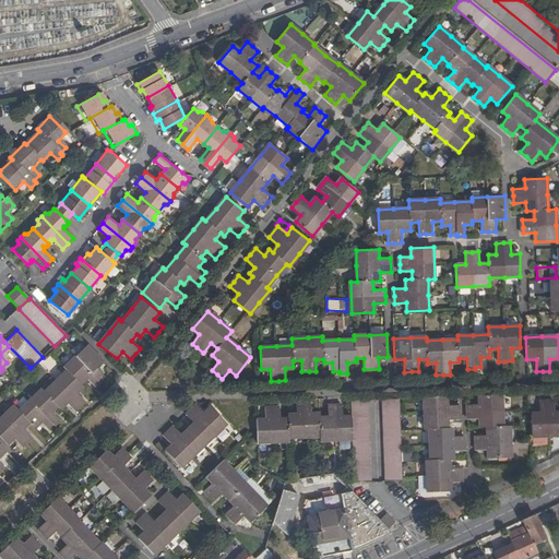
[(2,417),(0,418),(0,437),(8,444),(13,438),(22,447),(26,441),(32,437),(24,429),(31,423),(35,427),(40,421),(48,429),(52,425),(54,426),(60,420),(51,412),(57,406),(60,409),(67,403),(74,412),(85,402),(76,393),(83,387),(81,384),(86,379),(95,387),(99,382),(105,377),(96,368),(104,361),(87,346),(75,357),(64,368),(67,371),(56,381),(45,392),(42,389),(30,400),(19,411),(14,406),(2,417)]
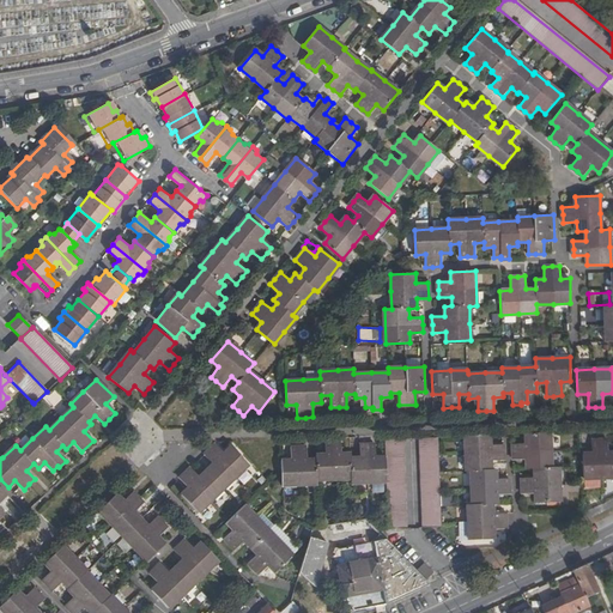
[(522,486),(522,495),(535,493),(535,503),(559,502),(559,485),(558,468),(552,468),(551,449),(550,434),(526,435),(526,444),(514,444),(514,451),(514,460),(527,460),(527,469),(534,469),(535,478),(522,479),(522,486)]
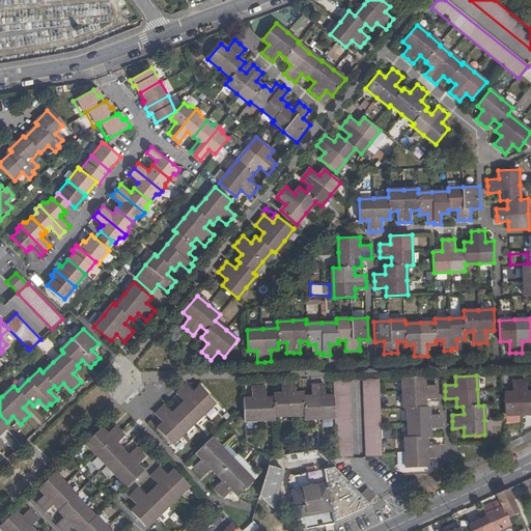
[(427,445),(426,437),(430,437),(430,428),(441,428),(441,422),(441,415),(429,415),(429,407),(425,407),(425,399),(437,398),(436,391),(436,385),(424,386),(424,378),(402,378),(403,392),(404,409),(408,409),(409,423),(410,438),(406,438),(407,453),(407,468),(427,467),(427,458),(439,457),(439,451),(438,445),(427,445)]
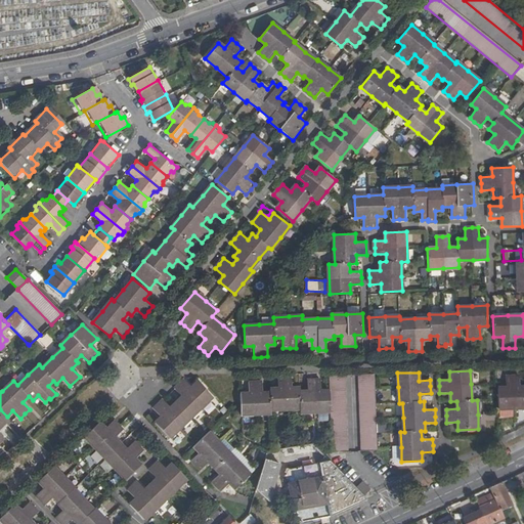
[(378,450),(375,375),(359,375),(361,450),(378,450)]
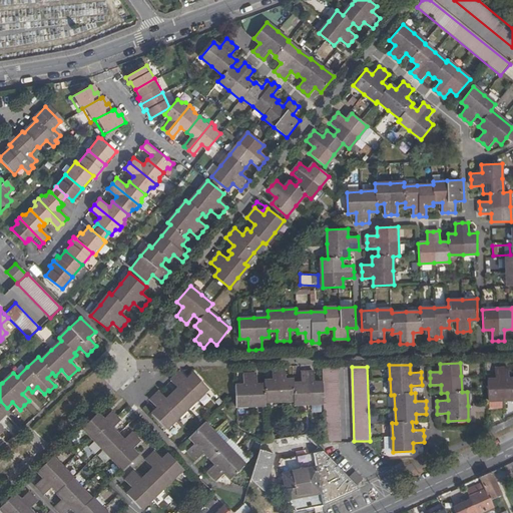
[(322,368),(323,382),(324,402),(325,443),(340,442),(337,368),(322,368)]
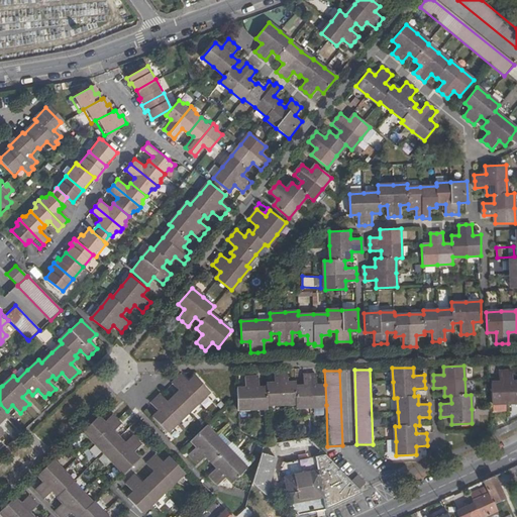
[(506,403),(516,402),(516,382),(512,382),(512,372),(505,372),(499,372),(500,383),(492,383),(492,404),(506,403)]
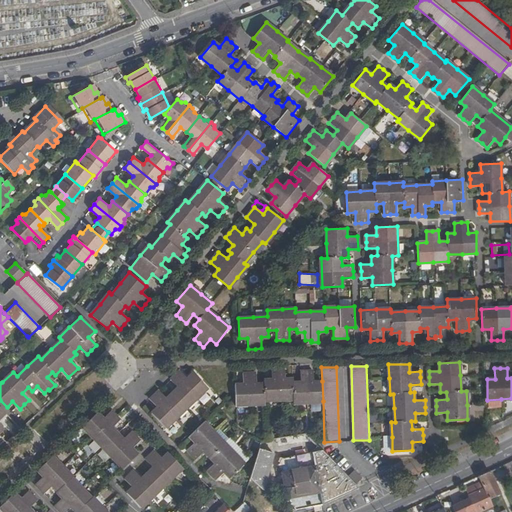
[(323,401),(322,381),(314,382),(313,371),(307,371),(300,372),(301,382),(293,382),(293,379),(285,379),(284,370),(278,370),(271,371),(272,380),(264,380),(264,384),(256,384),(256,373),(248,373),(243,374),(243,384),(235,385),(236,404),(249,404),(265,403),(265,401),(279,401),(294,400),(294,402),(308,402),(323,401)]
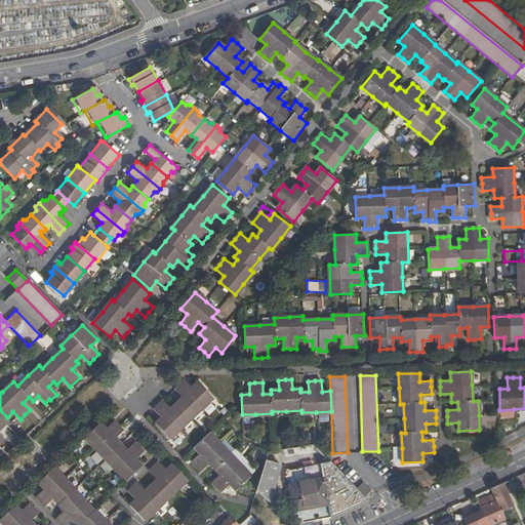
[(155,423),(169,438),(180,429),(191,418),(202,408),(212,398),(198,382),(192,388),(184,380),(179,385),(174,389),(182,397),(176,403),(170,408),(163,401),(158,405),(153,409),(160,417),(155,423)]
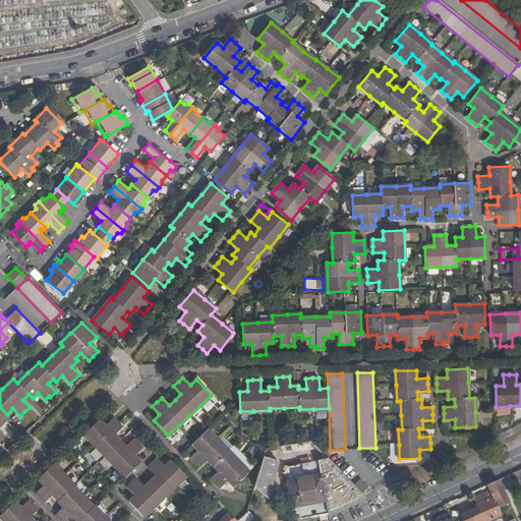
[(104,456),(115,466),(124,476),(139,462),(134,456),(142,449),(137,444),(133,440),(125,447),(120,441),(114,436),(121,427),(118,423),(113,418),(105,425),(99,420),(83,435),(95,445),(104,456)]
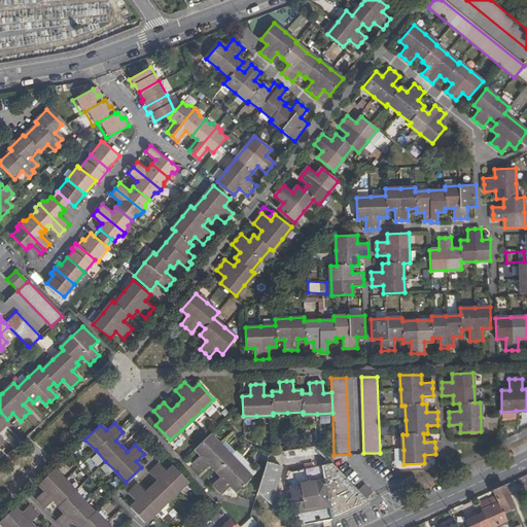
[(6,430),(1,435),(11,445),(16,440),(6,430)]
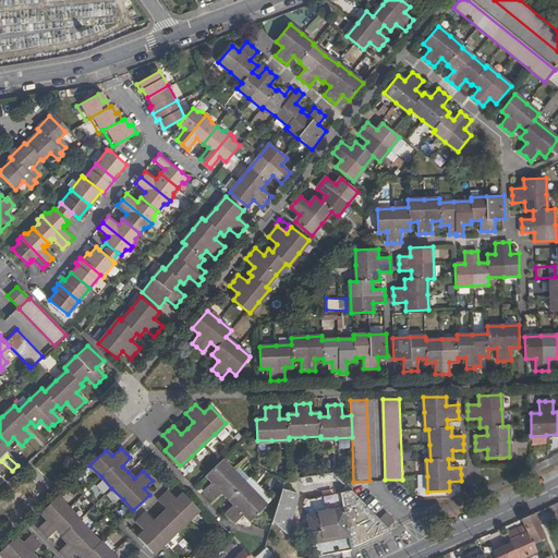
[(187,473),(195,465),(190,459),(181,468),(187,473)]
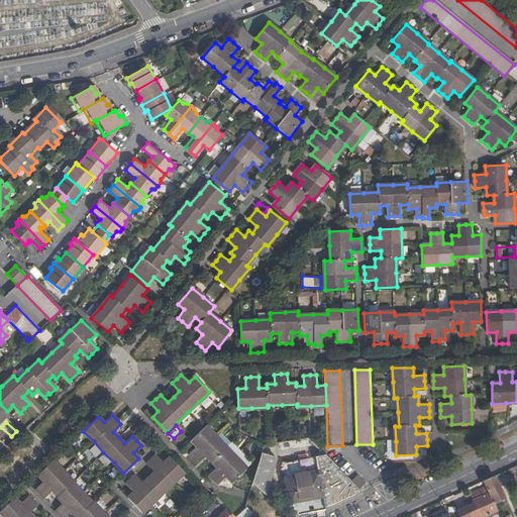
[(216,436),(206,426),(191,440),(197,446),(190,454),(193,458),(198,463),(206,456),(211,461),(217,468),(209,475),(214,480),(218,484),(226,477),(231,483),(246,468),(236,457),(226,446),(216,436)]
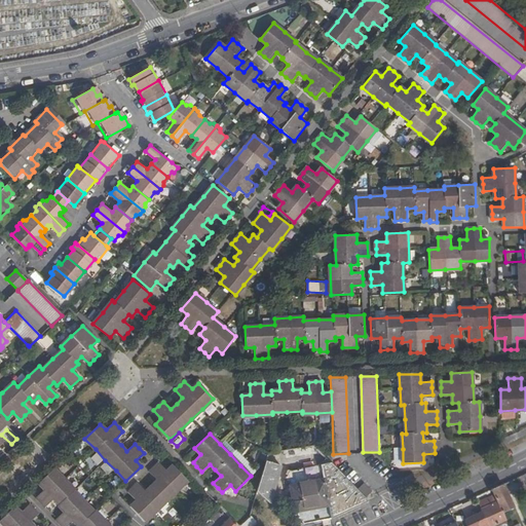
[(275,485),(280,466),(284,459),(321,452),(313,446),(268,453),(257,492),(270,503),(275,485)]
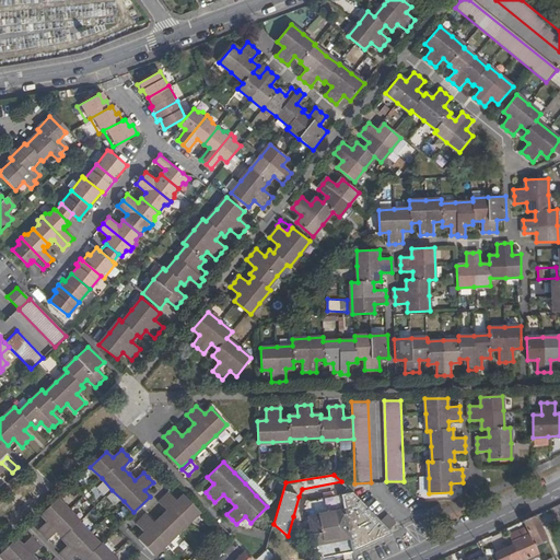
[(393,534),(352,492),(310,501),(307,514),(308,521),(314,547),(323,558),(354,551),(393,534)]
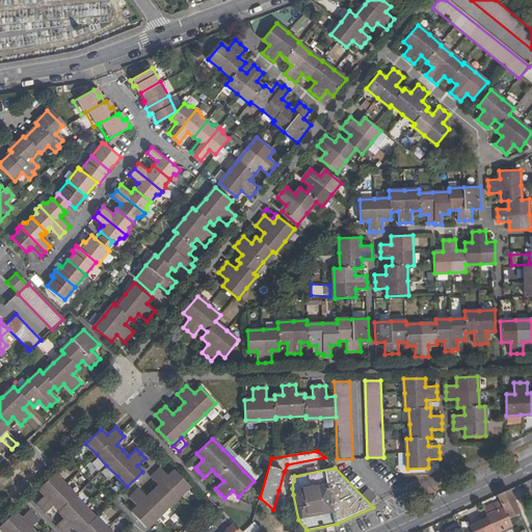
[(137,506),(131,511),(147,528),(157,516),(167,507),(179,497),(189,486),(175,471),(168,476),(160,469),(156,473),(151,477),(158,485),(153,490),(147,497),(139,488),(134,494),(130,499),(137,506)]
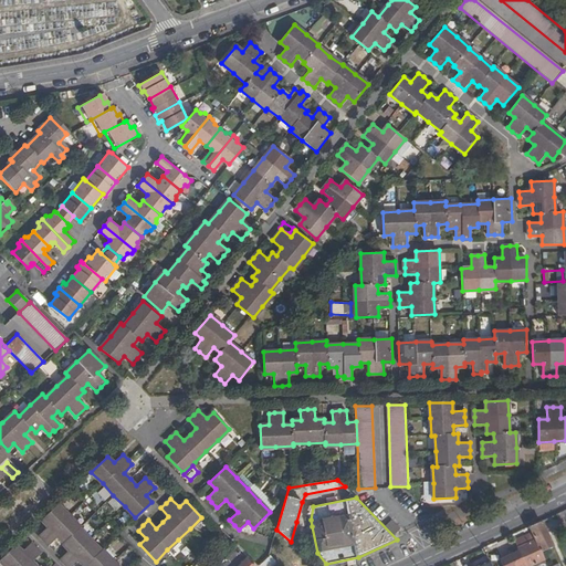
[(311,520),(313,506),(302,502),(296,522),(312,526),(311,520)]
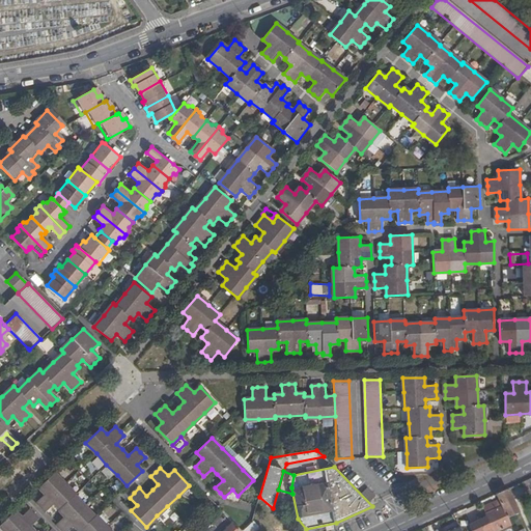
[(110,530),(95,516),(94,516),(75,497),(76,496),(76,495),(54,474),(38,488),(45,494),(36,502),(46,511),(54,504),(59,509),(58,510),(64,516),(56,525),(62,530),(68,530),(74,527),(78,530),(110,530)]
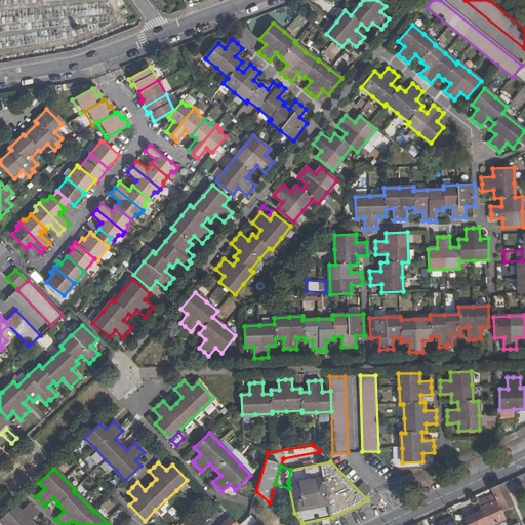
[(363,493),(368,487),(362,481),(357,486),(363,493)]
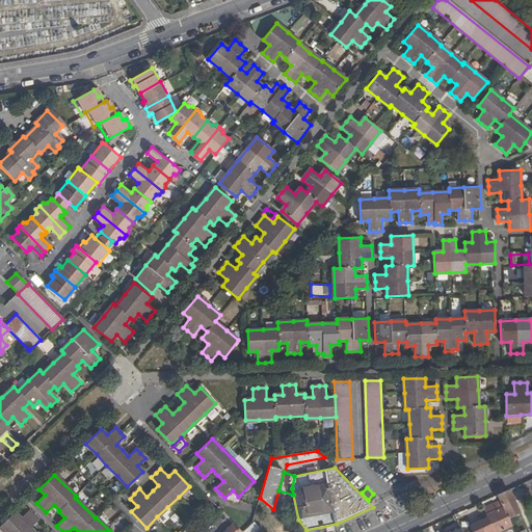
[(504,507),(508,517),(519,513),(509,490),(499,495),(501,500),(504,507)]
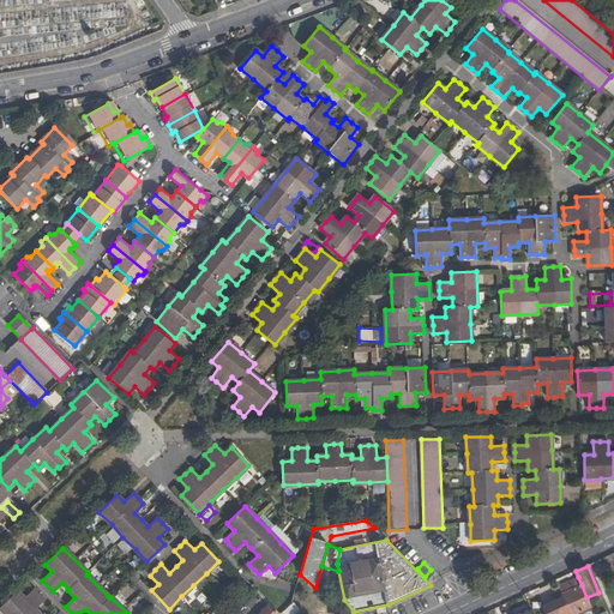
[(558,587),(561,594),(582,585),(578,577),(558,587)]
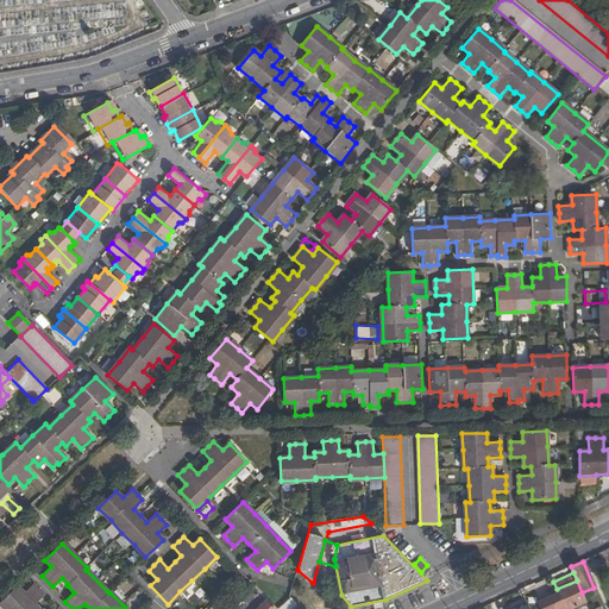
[(542,608),(569,608),(586,602),(582,592),(577,581),(557,589),(559,595),(562,600),(552,603),(550,598),(540,603),(542,608)]
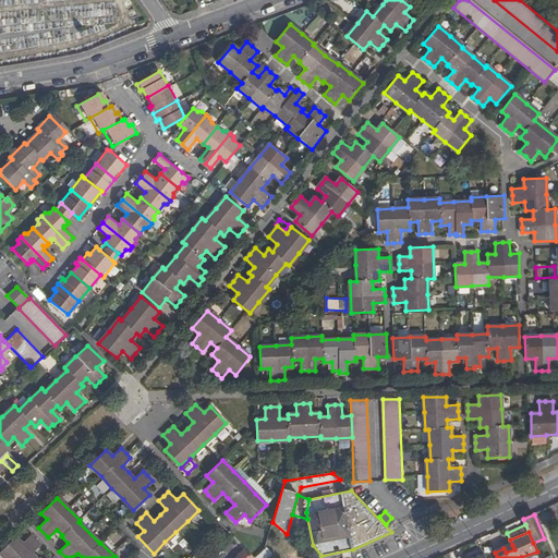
[(11,542),(0,552),(0,554),(3,557),(53,557),(51,557),(35,557),(32,554),(40,546),(31,535),(22,544),(16,537),(11,542)]
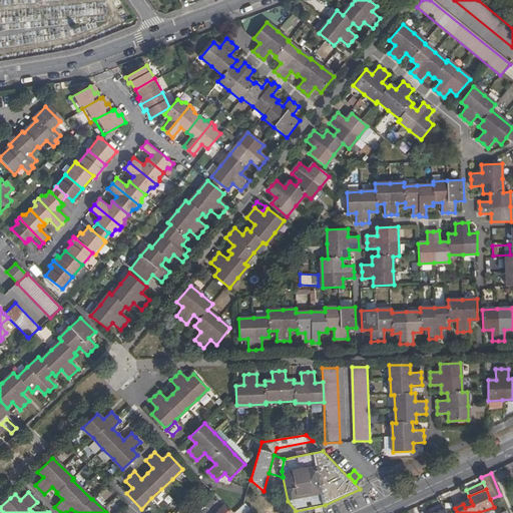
[(232,512),(218,499),(213,504),(210,500),(204,506),(208,509),(203,512),(189,512),(184,507),(178,512),(232,512)]
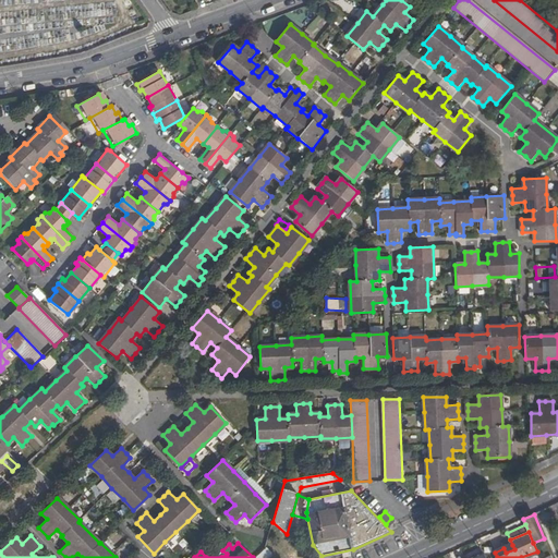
[(265,548),(254,557),(266,557),(270,554),(265,548)]
